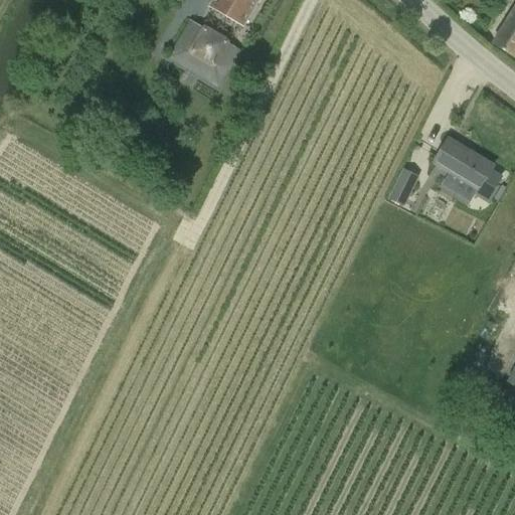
[(258,0),(211,0),(208,6),(241,26),(258,0)]
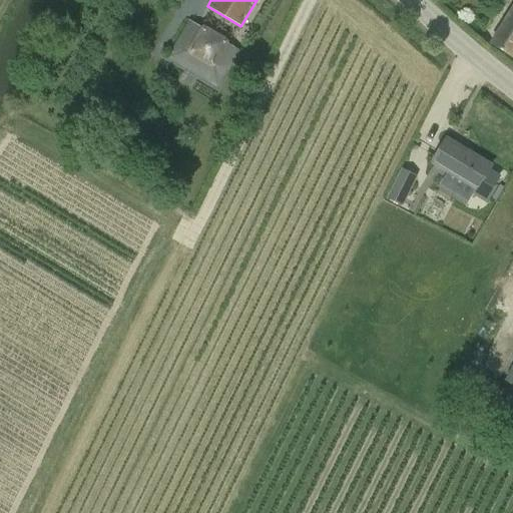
[(512,4),(489,44),(512,58),(512,56),(512,4)]
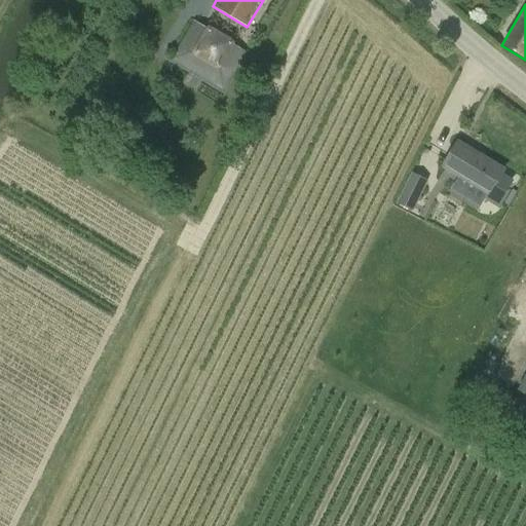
[(223,89),(246,52),(192,21),(171,60),(223,89)]
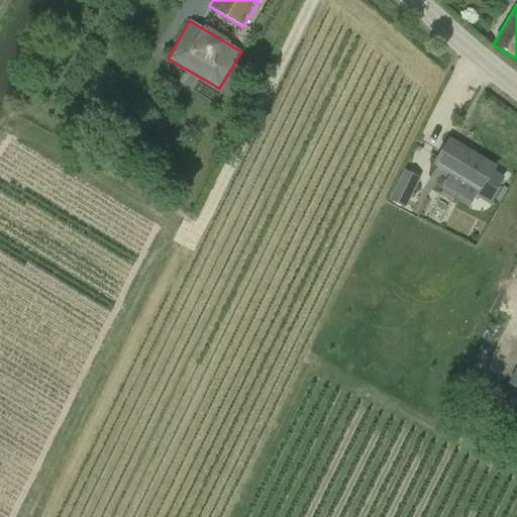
[(446,142),(434,163),(449,173),(450,171),(479,189),(477,192),(489,199),(501,179),(491,173),(494,168),(479,159),(477,161),(446,142)]
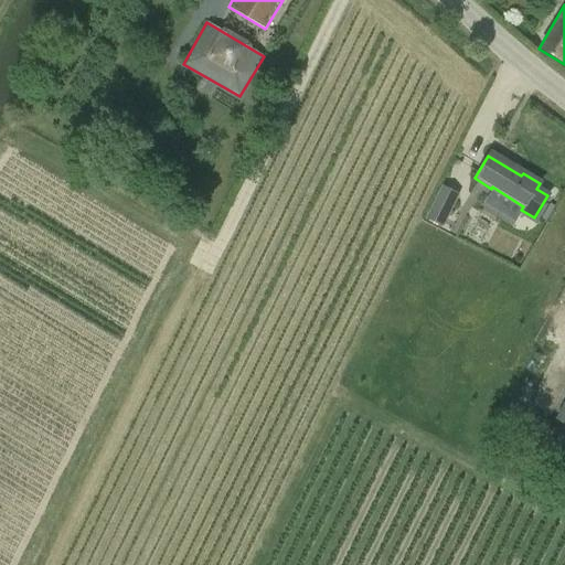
[(440,185),(425,219),(441,227),(458,194),(440,185)]
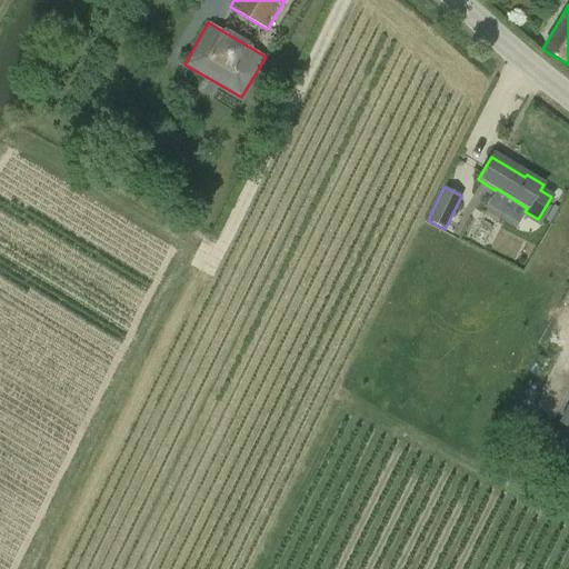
[(568,399),(558,422),(568,428),(568,399)]
